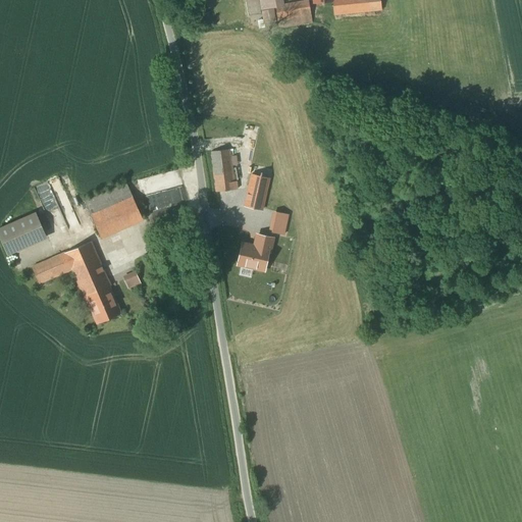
[(258,0),(263,29),(309,21),(305,0),(301,0),(281,3),(280,0),(258,0)]
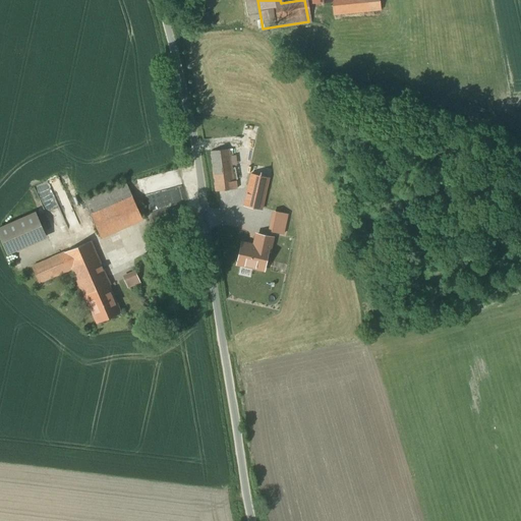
[(380,0),(333,0),(333,1),(334,14),(382,10),(380,0)]
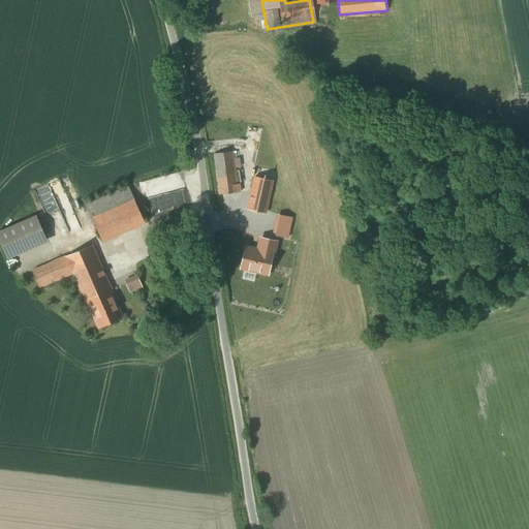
[(232,151),(214,154),(219,195),(240,192),(239,184),(237,185),(232,151)]
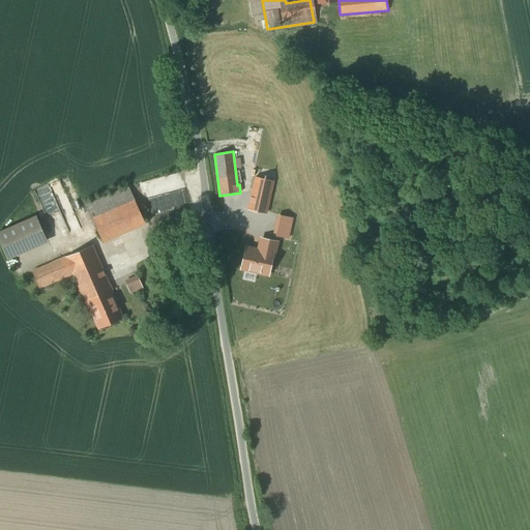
[(273,181),(256,177),(248,207),(266,211),(273,181)]
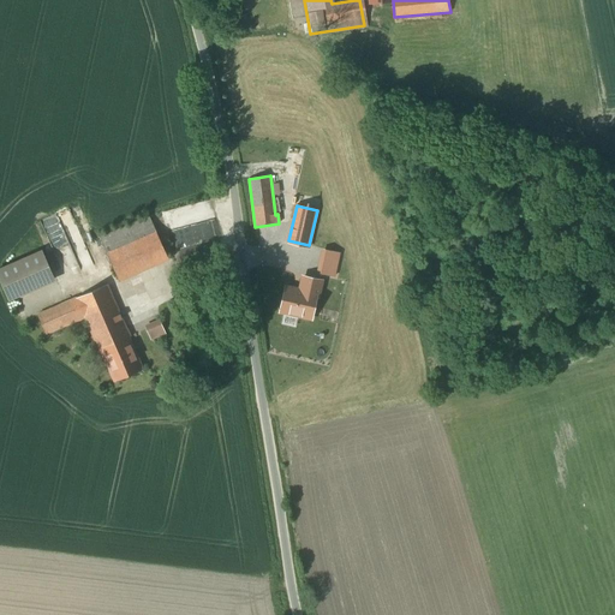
[(168,260),(150,216),(100,239),(119,281),(168,260)]
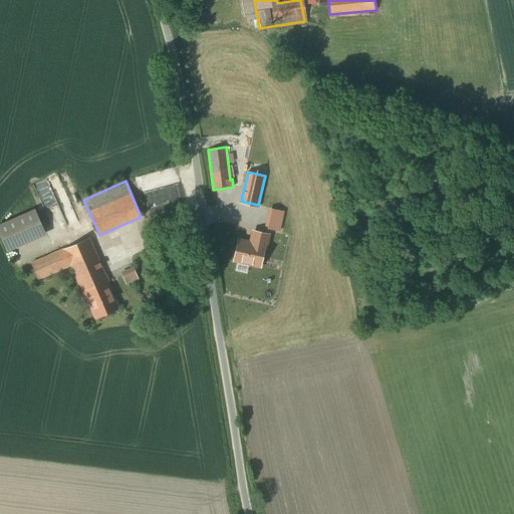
[(45,235),(34,211),(0,225),(0,233),(8,252),(45,235)]
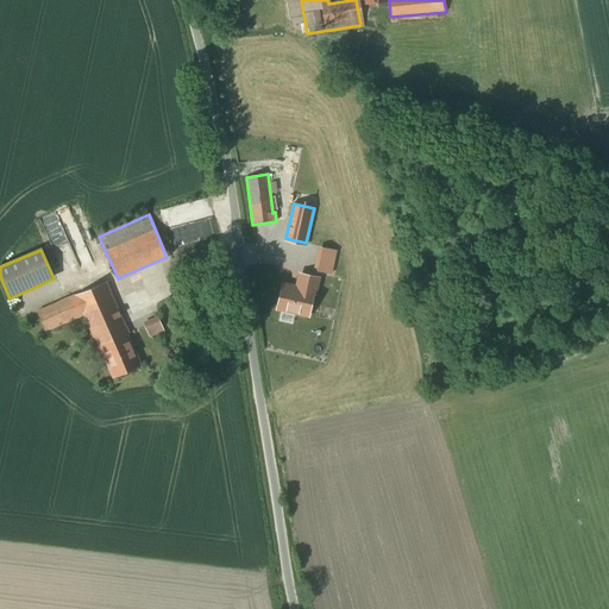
[(277,308),(308,315),(313,293),(314,294),(318,278),(300,275),(297,286),(295,288),(283,284),(277,308)]
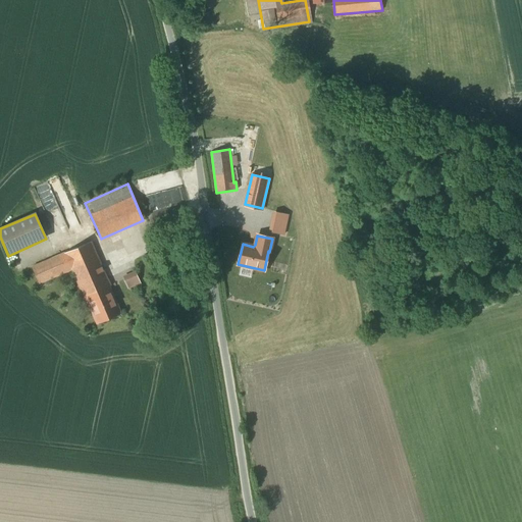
[(85,297),(86,297),(86,296),(108,285),(109,286),(110,285),(91,242),(33,267),(40,283),(72,269),(85,297)]
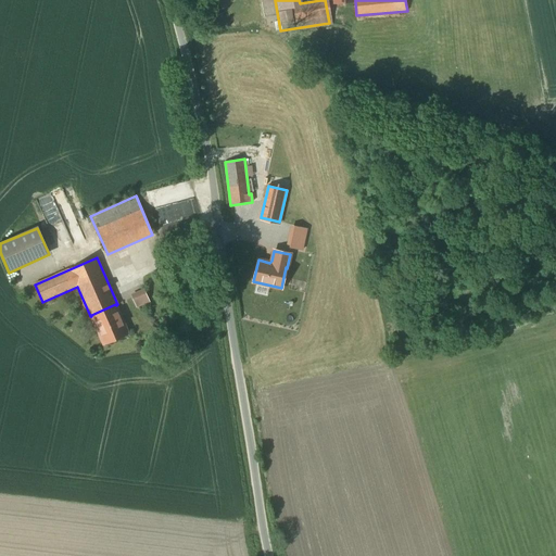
[(144,290),(131,295),(137,306),(149,302),(144,290)]
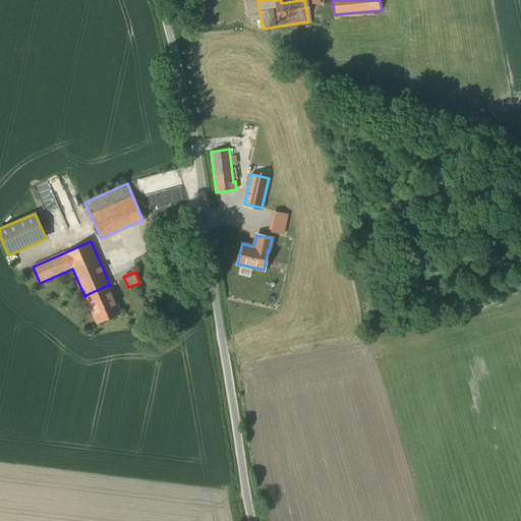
[(120,312),(109,286),(108,285),(85,295),(85,296),(98,323),(120,312)]
